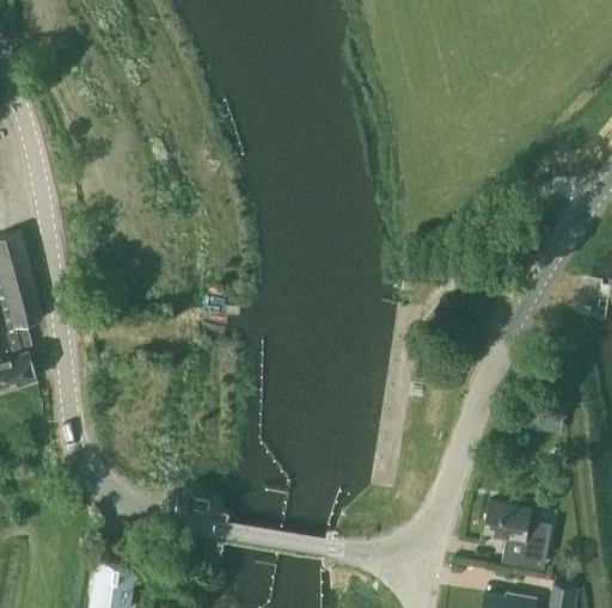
[(43,320),(18,233),(0,238),(0,391),(37,380),(28,345),(32,344),(28,325),(43,320)]
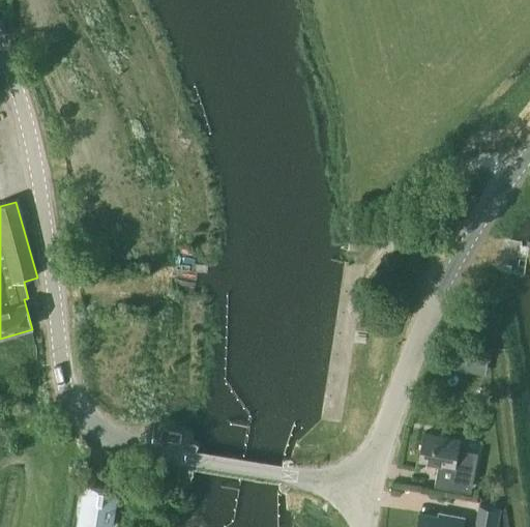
[(484,376),(488,360),(458,357),(454,371),(484,376)]
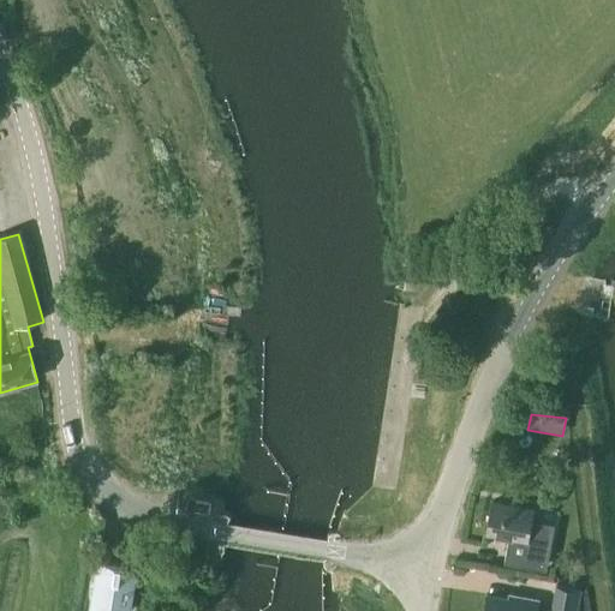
[(195,501),(187,499),(185,514),(192,515),(192,513),(207,515),(209,505),(195,503),(195,501)]
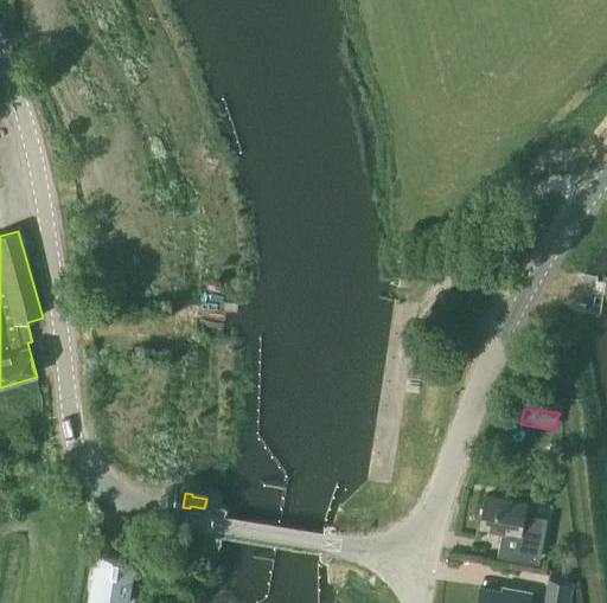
[(525,505),(485,498),(480,530),(502,533),(497,557),(538,565),(547,523),(523,519),(525,505)]
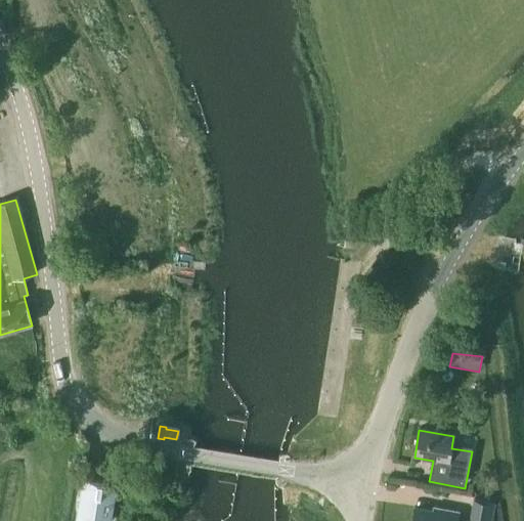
[(239,457),(222,453),(219,473),(235,476),(239,457)]
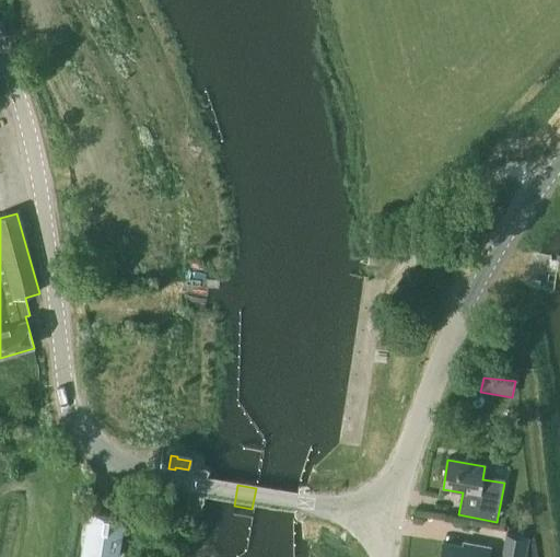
[(126,520),(88,514),(81,556),(119,556),(126,520)]
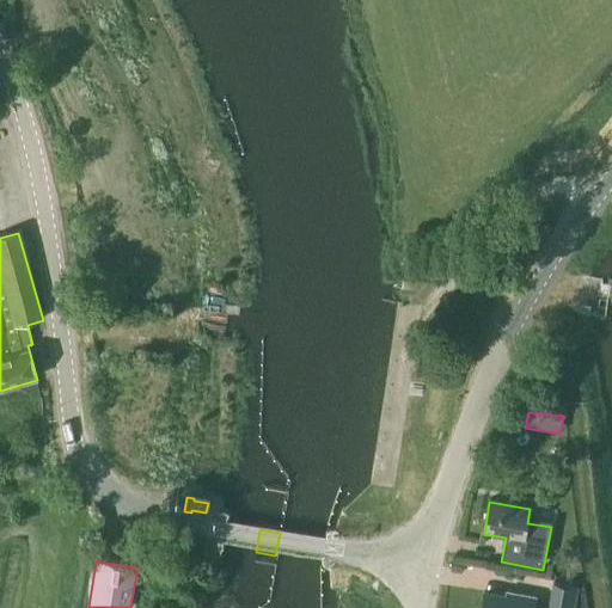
[(574,607),(577,590),(552,585),(549,607),(574,607)]
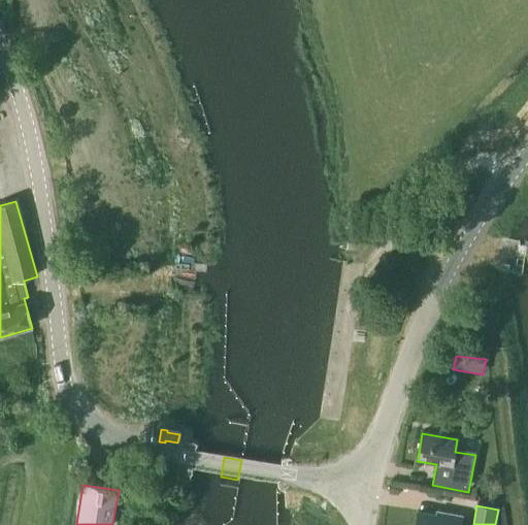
[(443,518),(418,513),(415,524),(461,524),(462,518),(444,515),(443,518)]
